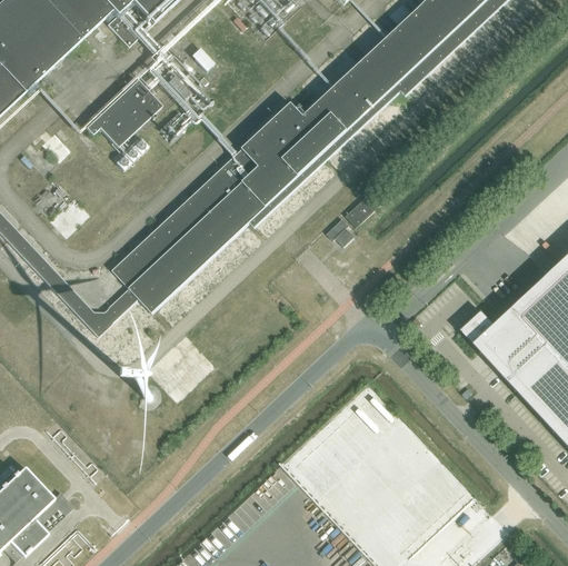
[(0,113),(96,25),(97,23),(111,10),(116,15),(107,23),(127,46),(177,0),(0,0),(0,113)]
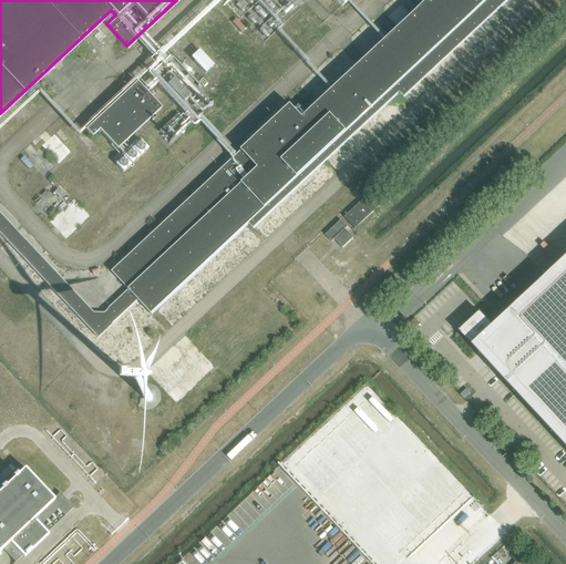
[(412,11),(411,13),(301,115),(289,102),(111,269),(127,287),(103,310),(92,309),(0,211),(0,232),(96,335),(96,334),(137,297),(151,311),(248,221),(253,226),(398,90),(403,94),(504,0),(425,0),(412,11)]
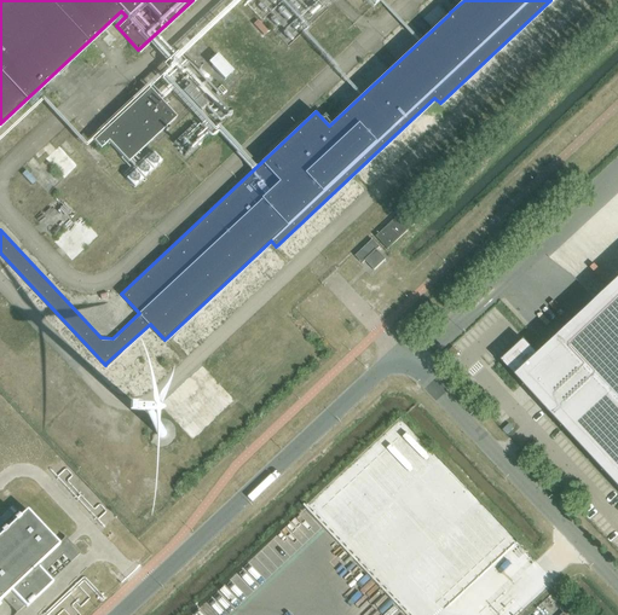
[(227,79),(240,68),(225,50),(212,61),(227,79)]
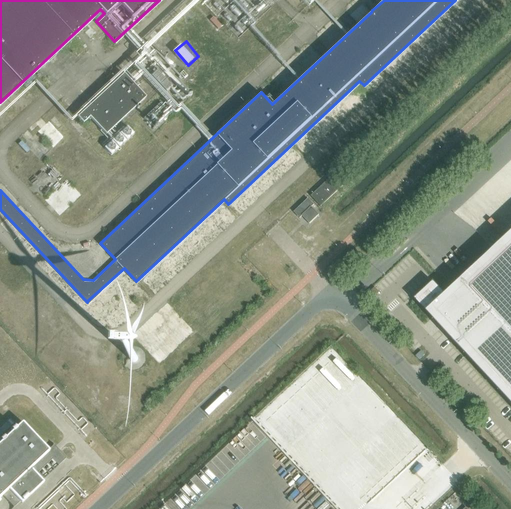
[(123,71),(76,114),(82,121),(89,114),(105,132),(145,95),(123,71)]
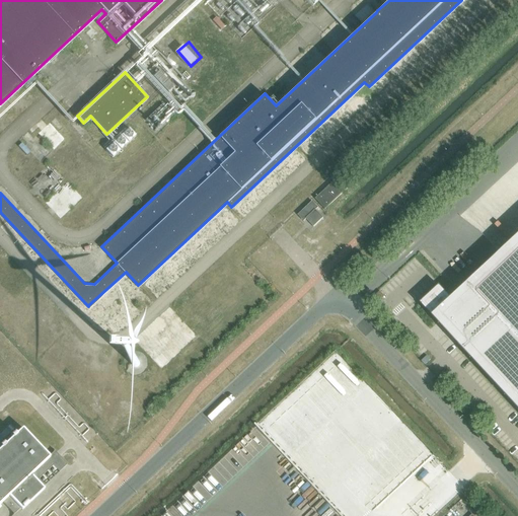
[(49,120),(38,131),(53,147),(64,137),(49,120)]
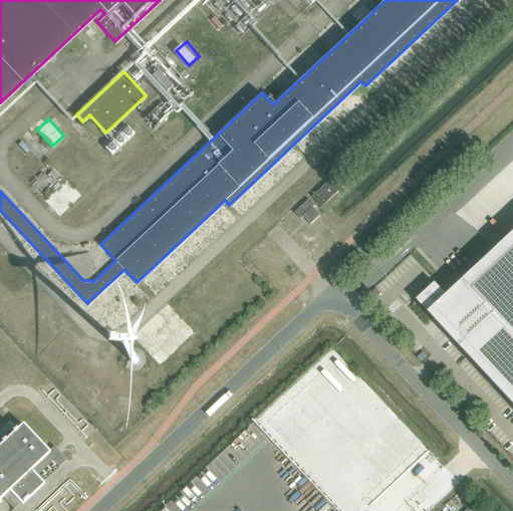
[(344,183),(344,182),(334,172),(311,194),(321,205),(328,198),(344,183)]
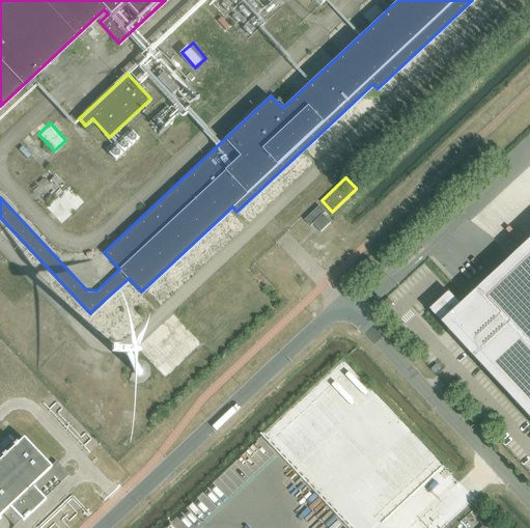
[(68,184),(46,204),(61,221),(83,199),(68,184)]
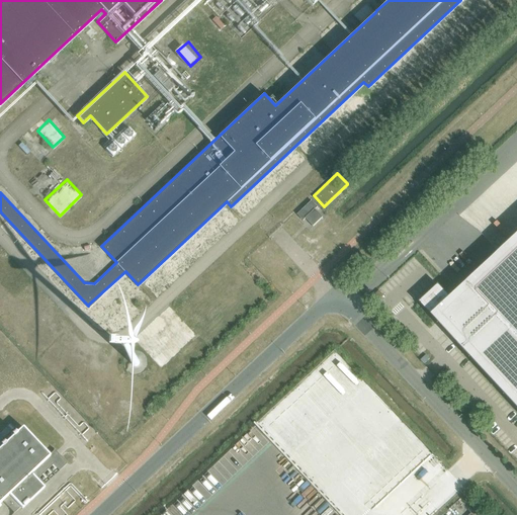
[(303,219),(305,216),(312,224),(322,215),(314,206),(317,204),(311,198),(296,211),(303,219)]
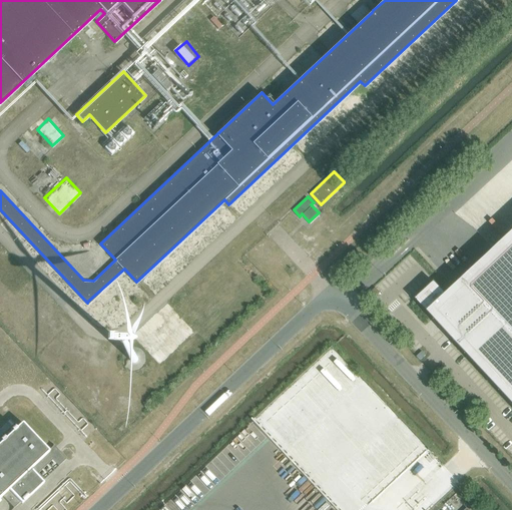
[(433,279),(414,297),(511,402),(511,229),(445,293),(433,279)]
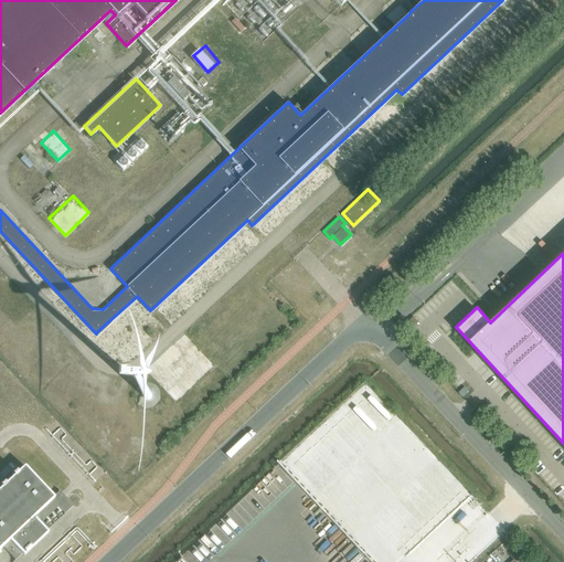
[(464,384),(457,390),(461,394),(468,389),(464,384)]
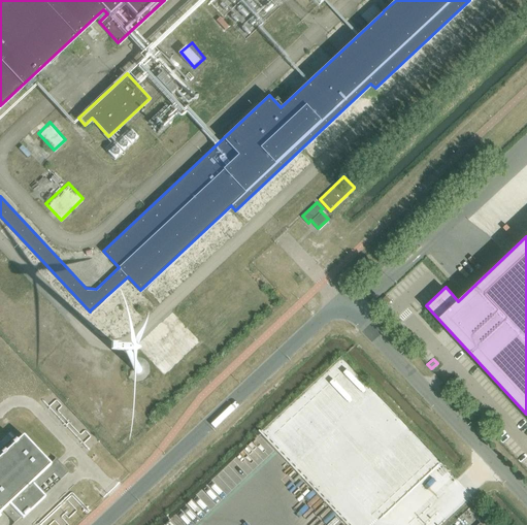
[(0,509),(2,507),(12,520),(8,524),(9,524),(22,513),(23,514),(28,509),(27,507),(67,469),(55,456),(48,461),(23,433),(0,453),(0,509)]
